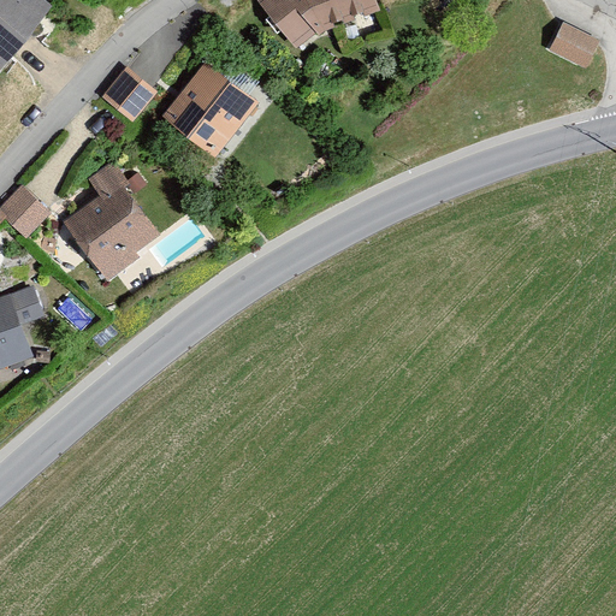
[(0,0),(0,66),(49,4),(45,0),(0,0)]
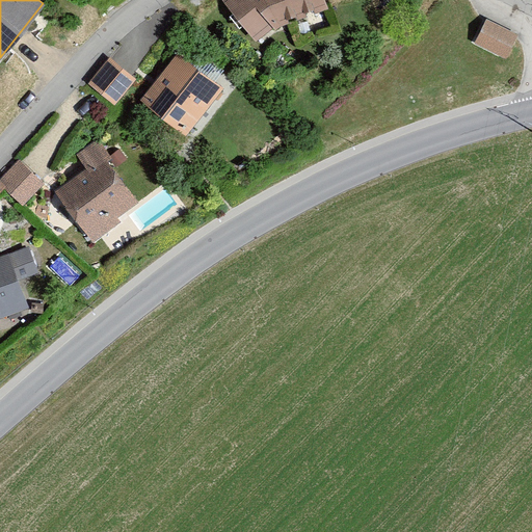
[(333,6),(328,0),(221,0),(257,40),(333,6)]
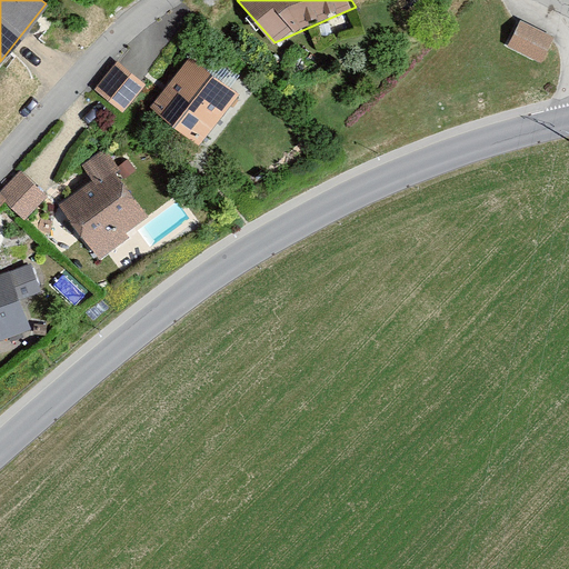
[(552,38),(518,20),(506,45),(540,62),(552,38)]
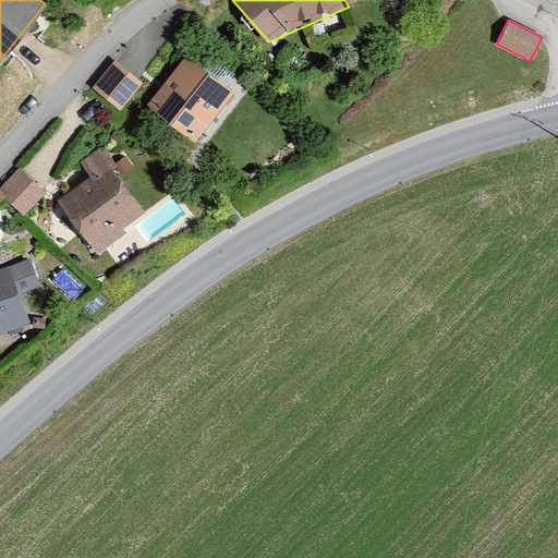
[(232,94),(186,55),(147,101),(193,140),(232,94)]
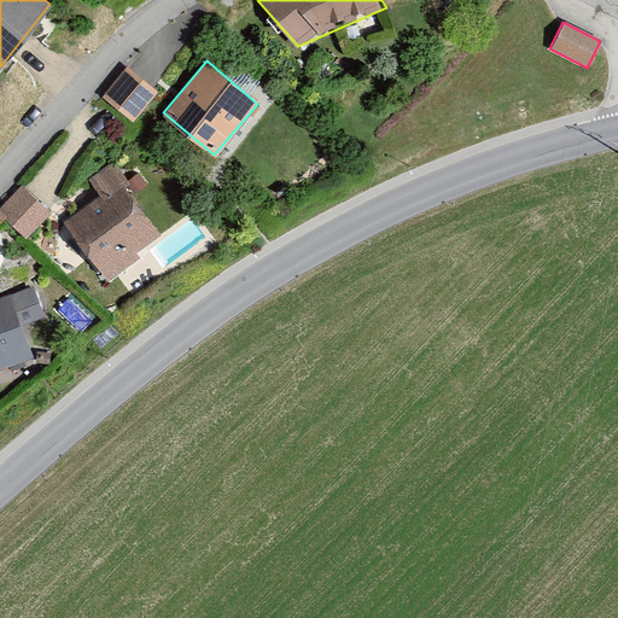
[(157,91),(124,65),(101,95),(133,121),(157,91)]
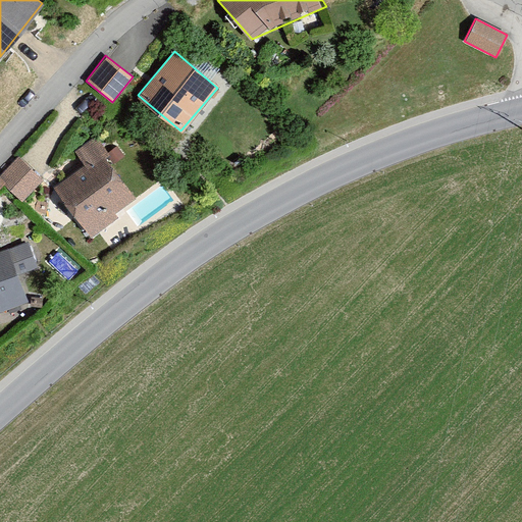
[(96,138),(76,153),(85,163),(54,187),(90,232),(135,198),(105,160),(110,156),(96,138)]
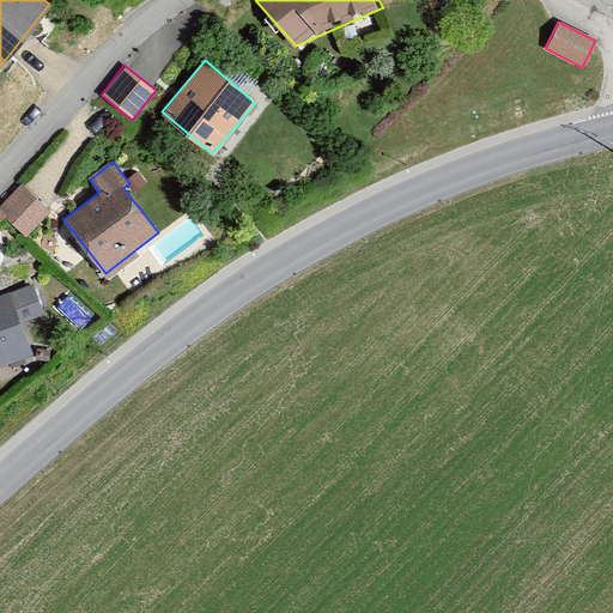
[(20,183),(0,204),(0,211),(23,234),(48,210),(20,183)]
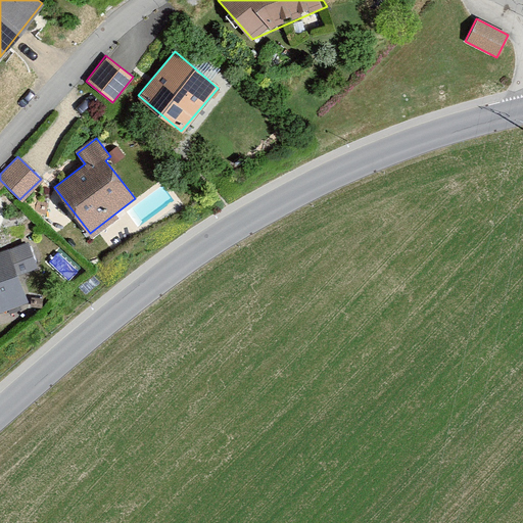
[(27,240),(0,248),(0,307),(22,299),(14,275),(37,268),(27,240)]
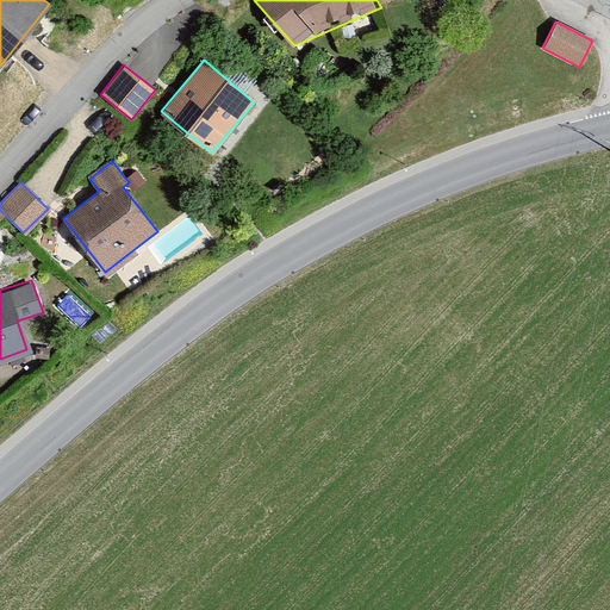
All buildings are outlined.
